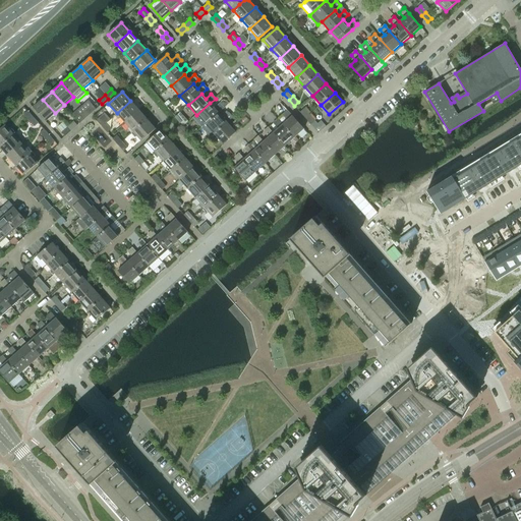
[(55,113),(43,100),(34,108),(46,121),(55,113)]
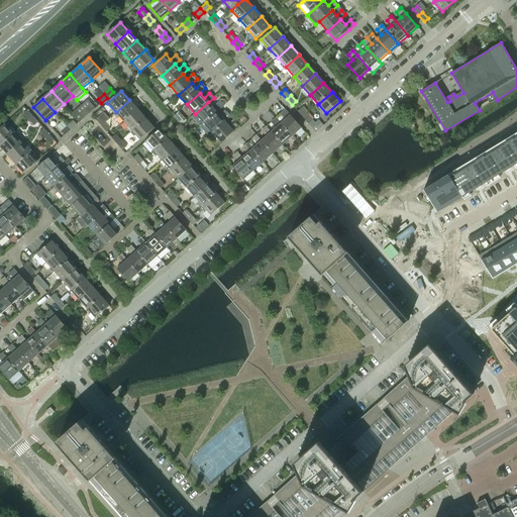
[(129,100),(116,112),(124,121),(137,109),(129,100)]
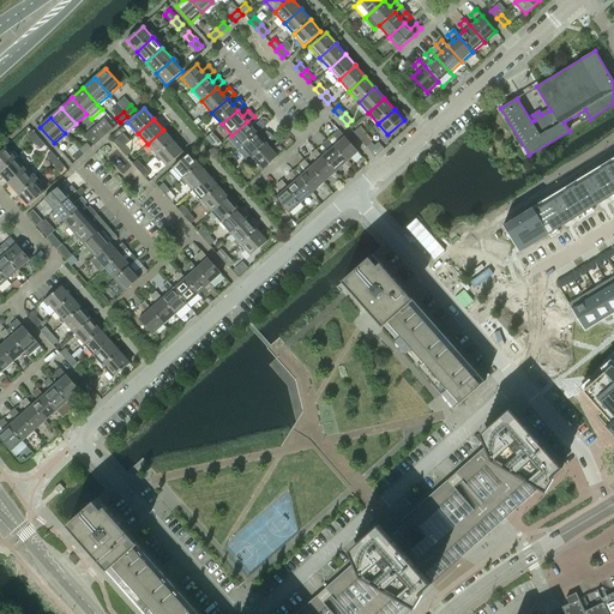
[(238,151),(258,133),(264,127),(259,121),(253,127),(247,121),(232,136),(228,139),(238,151)]
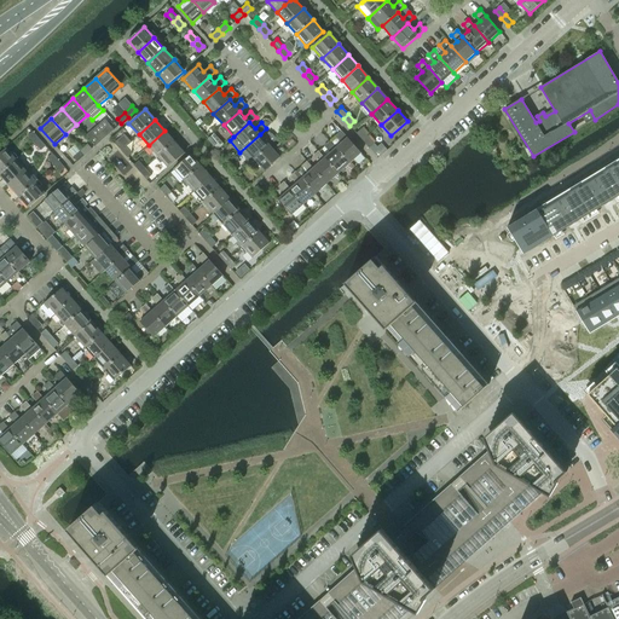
[(110,125),(103,132),(106,137),(114,129),(110,125)]
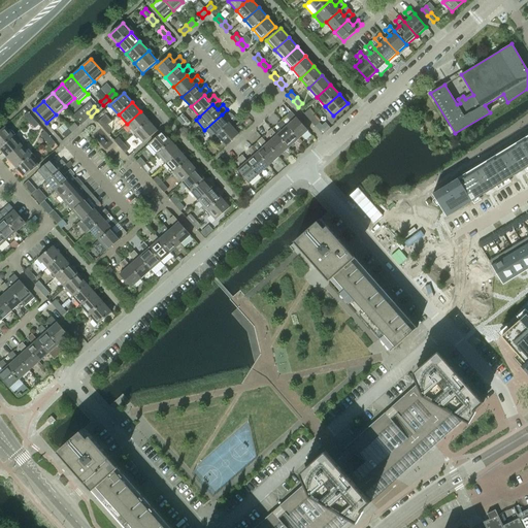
[(304,113),(309,120),(314,117),(308,110),(304,113)]
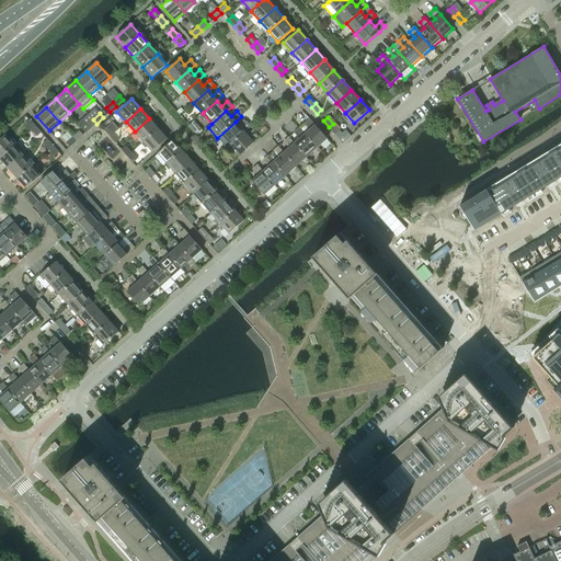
[(158,128),(149,118),(135,132),(144,141),(158,128)]
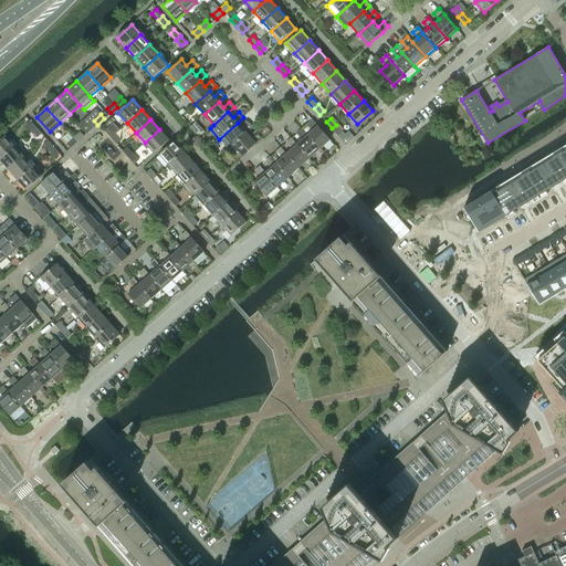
[(312,130),(307,135),(320,150),(331,140),(317,126),(312,119),(312,121),(307,125),(312,130)]
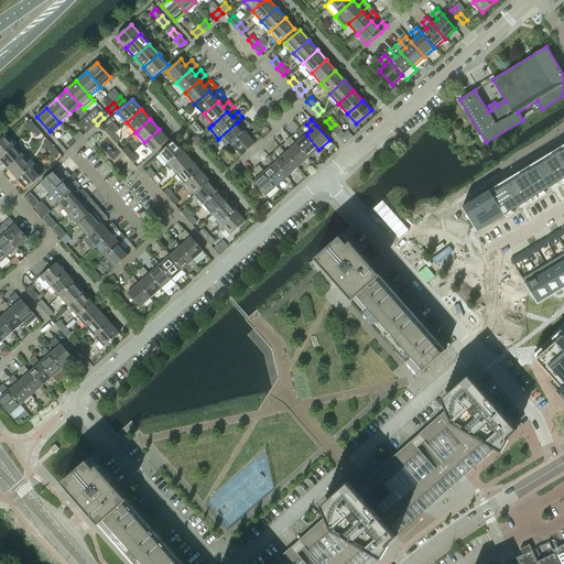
[(25,125),(31,131),(35,127),(30,120),(25,125)]
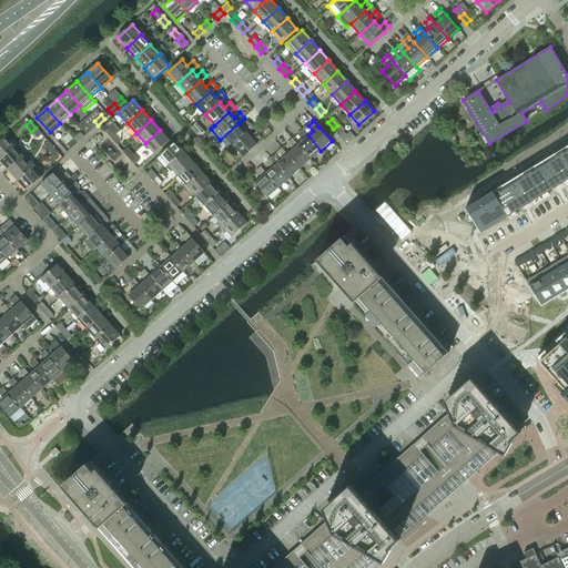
[(98,125),(94,121),(88,127),(91,131),(98,125)]
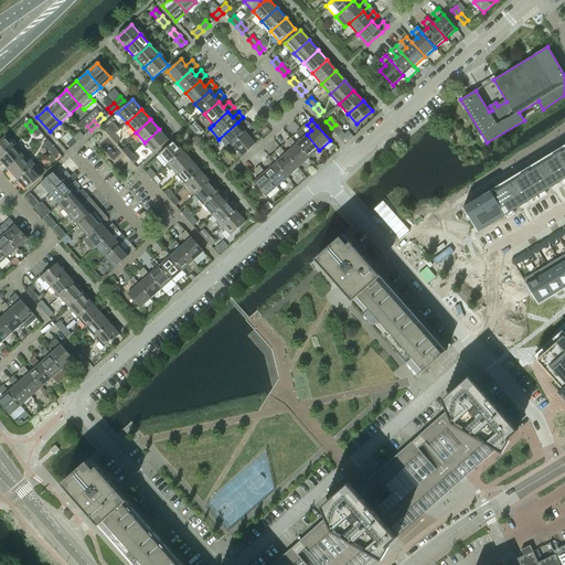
[(240,126),(237,123),(219,139),(228,149),(246,132),(252,128),(247,123),(246,120),(240,126)]
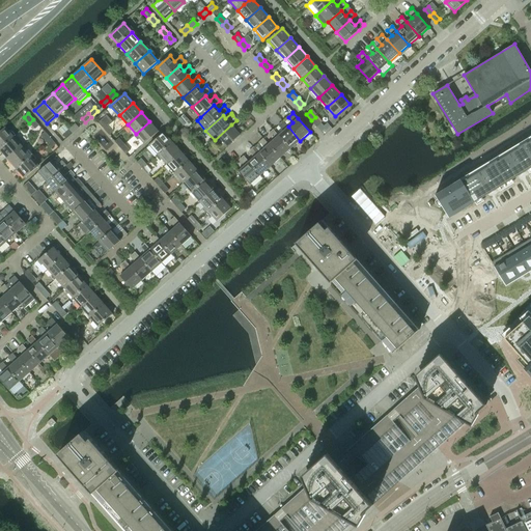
[(320,123),(315,117),(311,120),(316,128),(320,123)]
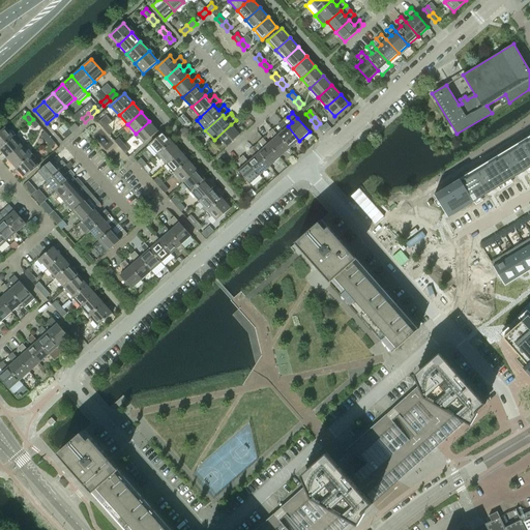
[(33,119),(29,123),(35,129),(39,125),(33,119)]
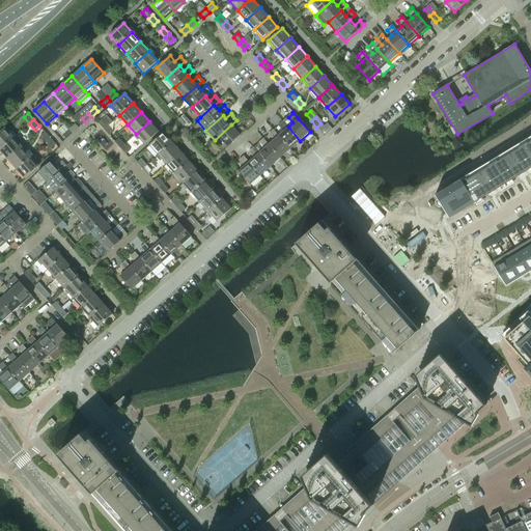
[(98,123),(104,130),(108,126),(103,119),(98,123)]
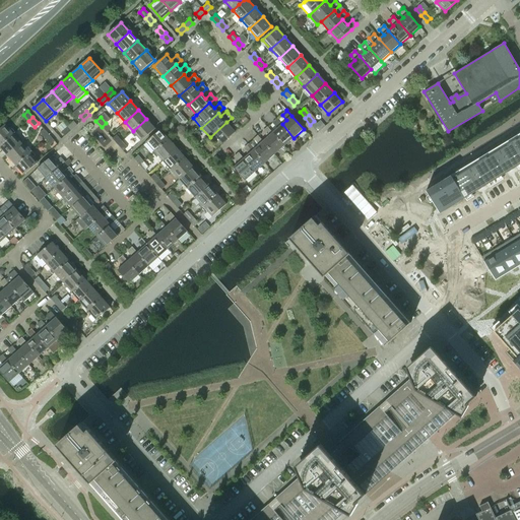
[(146,119),(133,131),(141,141),(155,129),(146,119)]
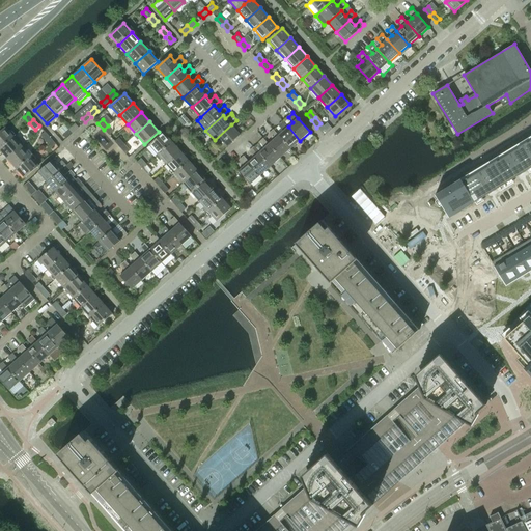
[(283,132),(278,136),(290,149),(300,141),(288,127),(283,121),(278,126),(283,132)]
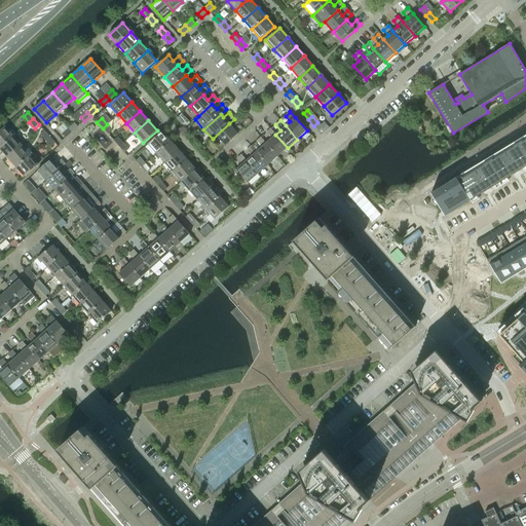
[(74,122),(68,128),(72,133),(78,127),(74,122)]
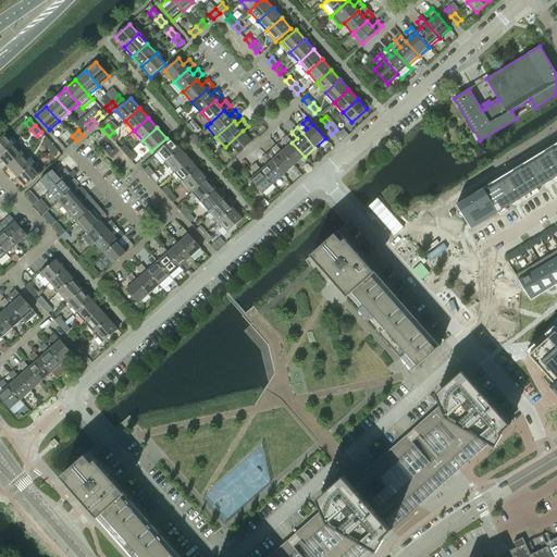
[(243,131),(225,147),(234,157),(237,153),(238,155),(252,141),(258,136),(258,135),(257,136),(254,132),(251,130),(246,134),(243,131)]
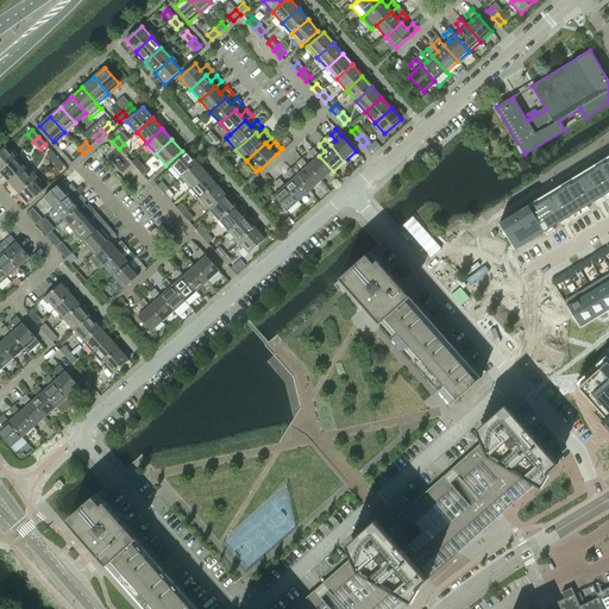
[(368,142),(363,146),(371,156),(377,151),(368,142)]
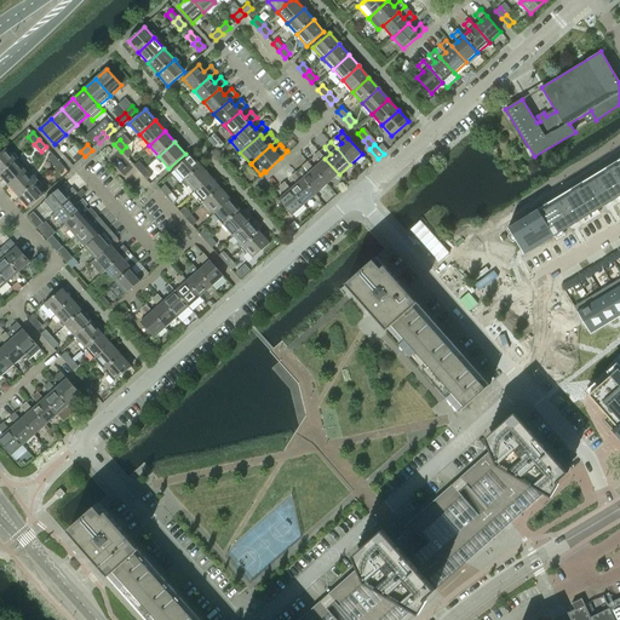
[(132,154),(126,147),(121,151),(127,159),(132,154)]
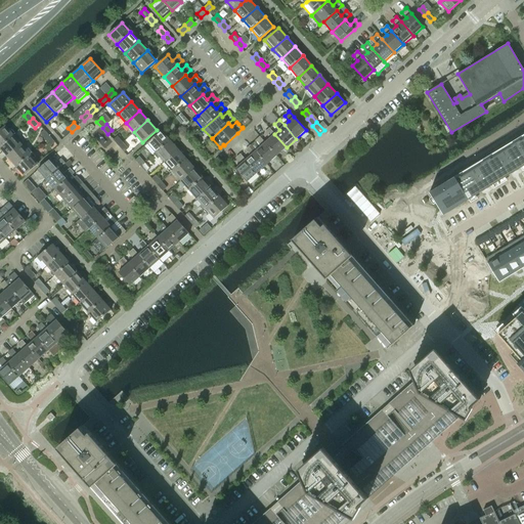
[(0,146),(13,135),(5,126),(0,129),(0,146)]
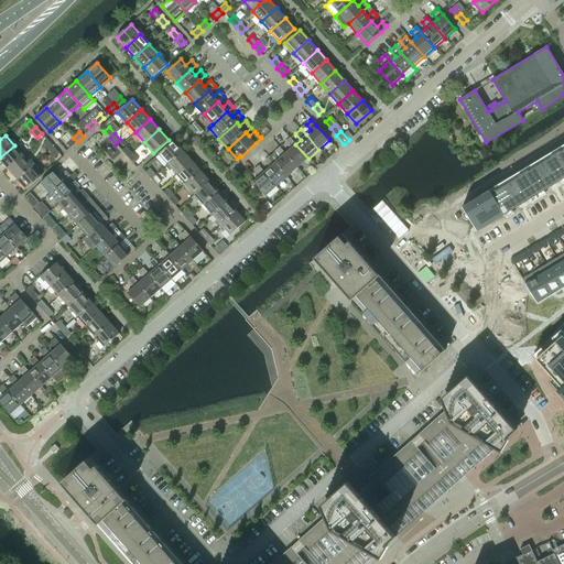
[(71,148),(77,142),(73,138),(66,143),(71,148)]
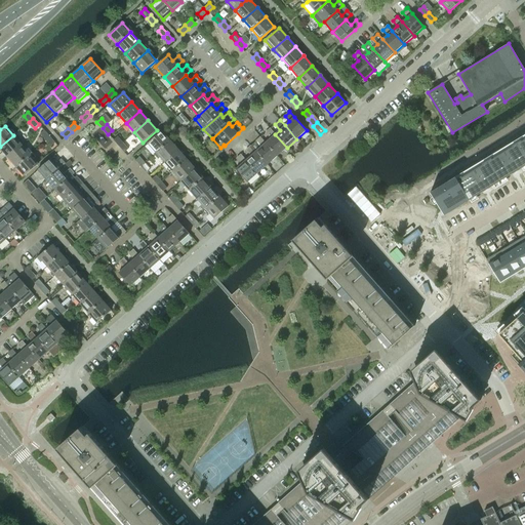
[(270,138),(266,143),(277,156),(287,148),(275,134),(271,129),(266,133),(270,138)]
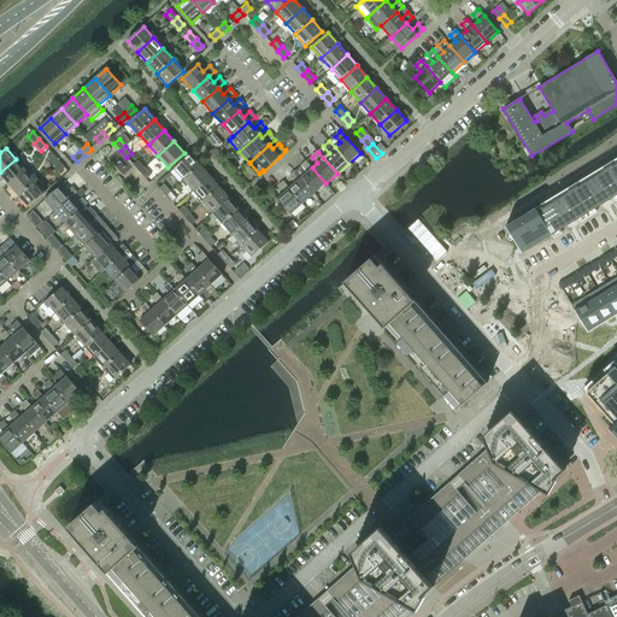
[(47,158),(53,165),(59,160),(52,153),(47,158)]
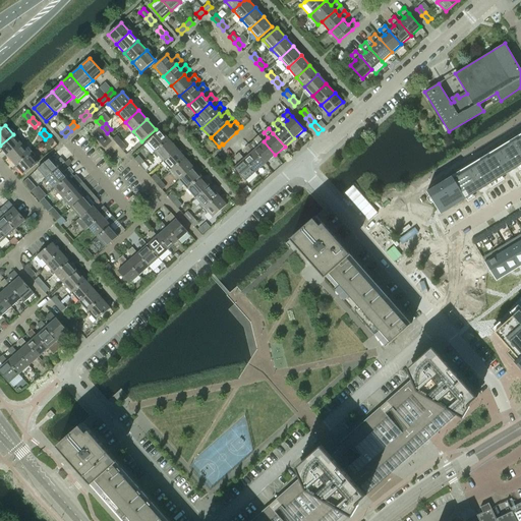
[(161,130),(145,145),(153,154),(155,152),(169,139),(161,130)]
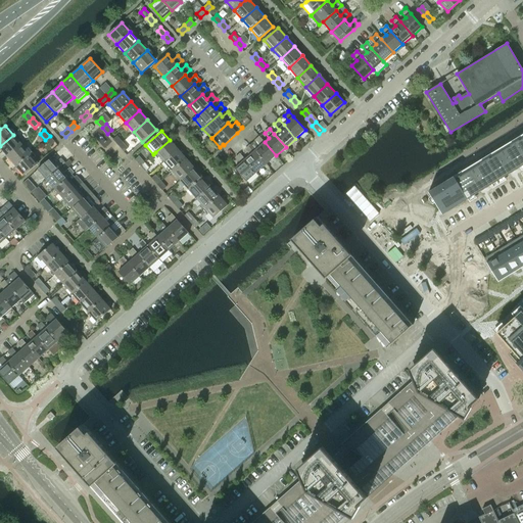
[(13,135),(0,146),(0,147),(8,156),(21,144),(24,142),(15,133),(13,135)]
